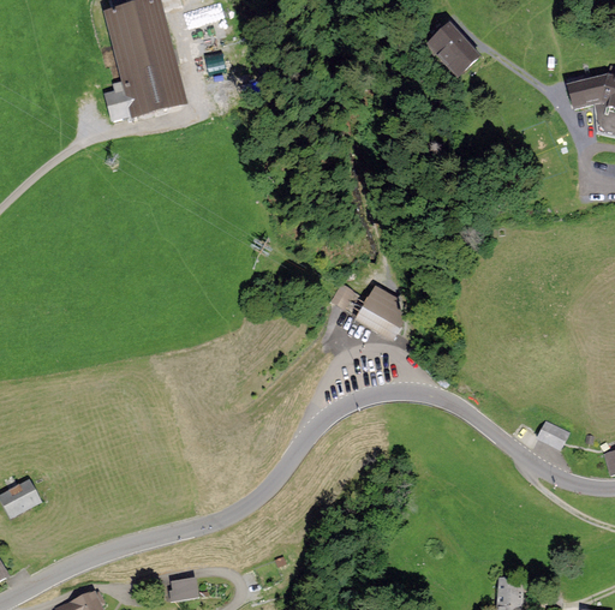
[(142,0),(105,10),(121,78),(113,81),(115,89),(103,91),(112,124),(187,105),(161,0),(142,0)]
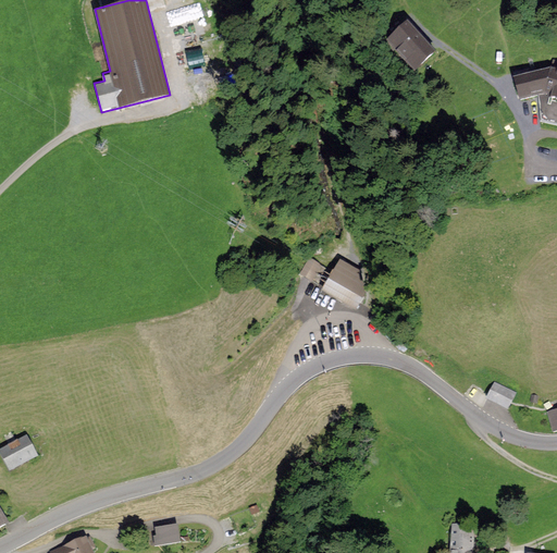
[(408,20),(387,39),(416,69),(435,50),(408,20)]
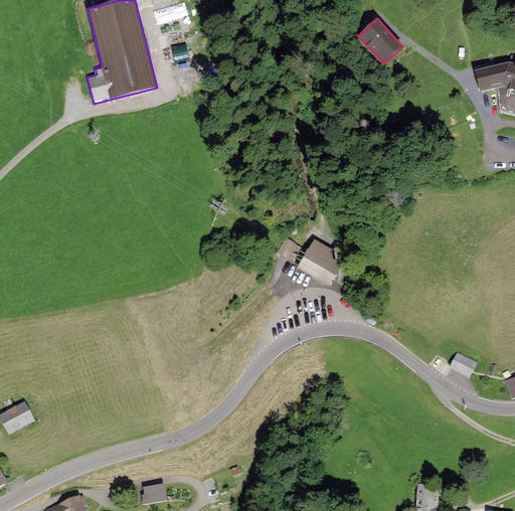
[(510,60),(476,69),(481,93),(503,83),(509,86),(508,89),(514,90),(514,52),(512,52),(510,60)]
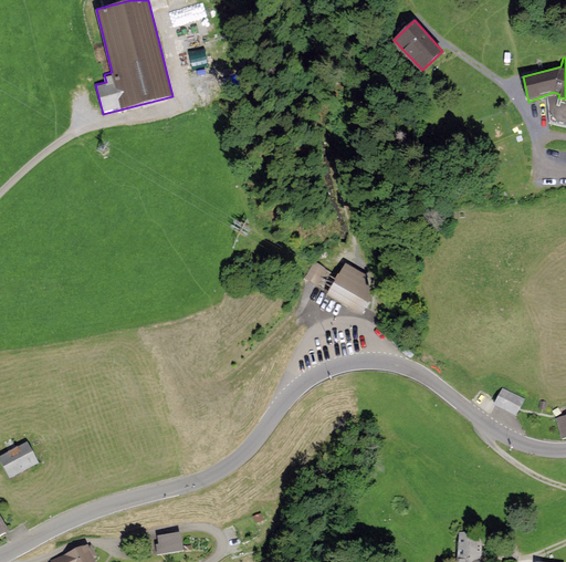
[(328,267),(314,259),(305,273),(320,281),(328,267)]
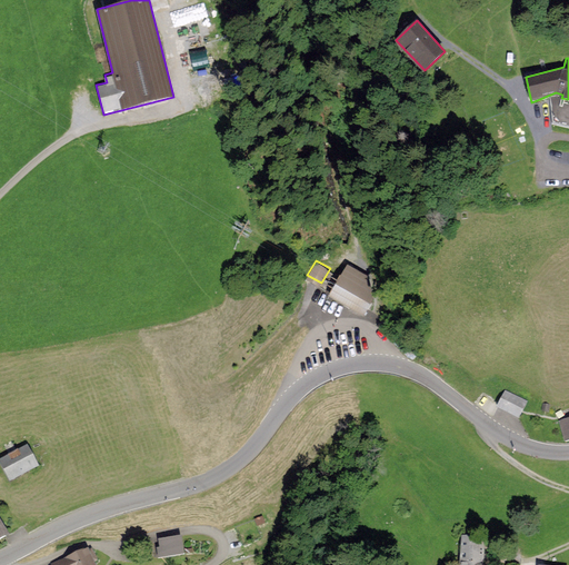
[(332,290),(330,294),(357,308),(366,314),(373,299),(362,273),(346,264),(332,290)]
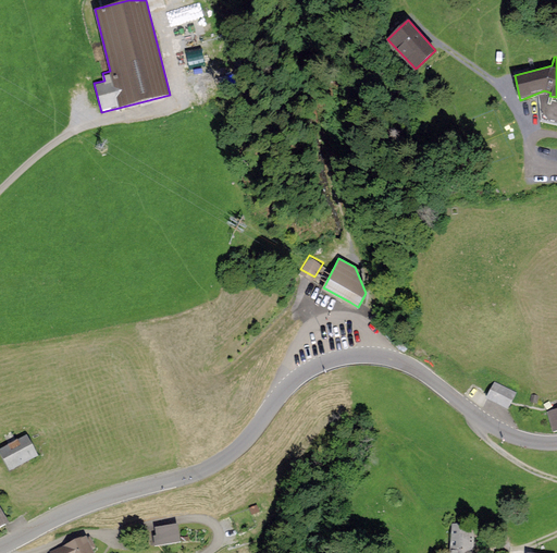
[(495,379),(486,396),(509,407),(518,390),(495,379)]
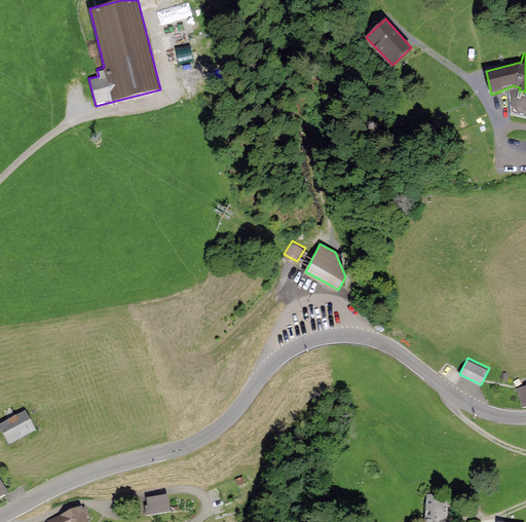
[(510,371),(502,369),(501,376),(509,377),(510,371)]
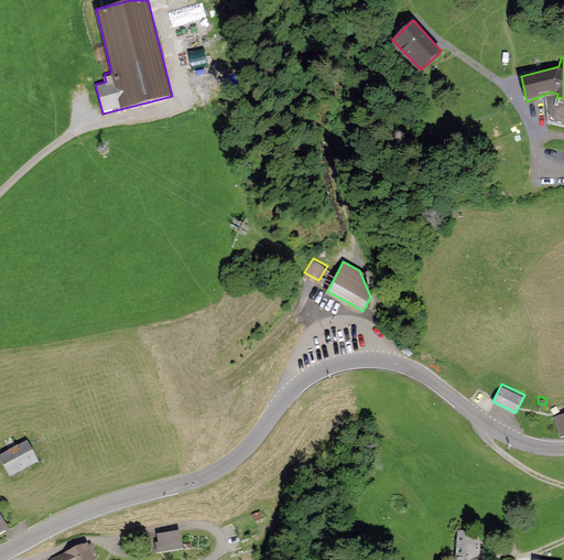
[(563,410),(554,413),(560,434),(563,433),(563,410)]
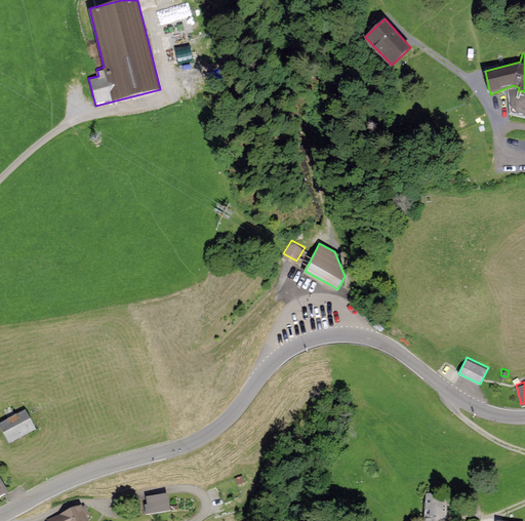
[(27,407),(0,422),(0,426),(9,442),(38,426),(27,407)]
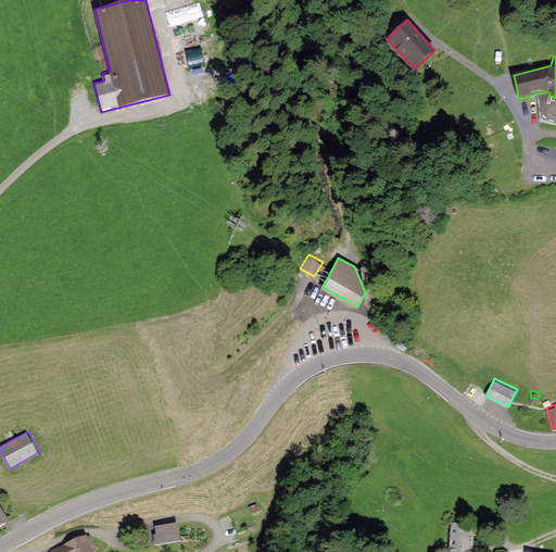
[(256,501),(248,504),(252,512),(260,509),(256,501)]
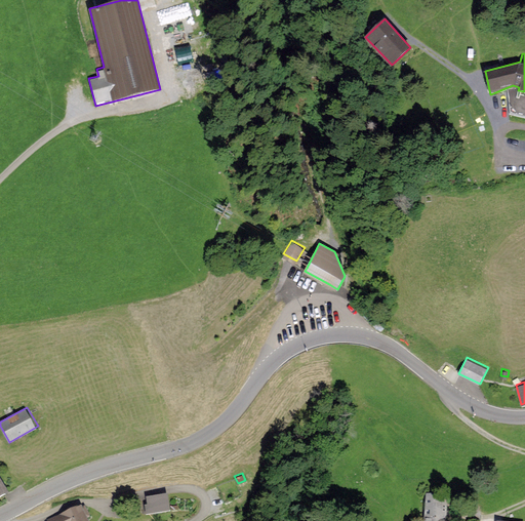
[(0,475),(0,496),(9,492),(0,475)]
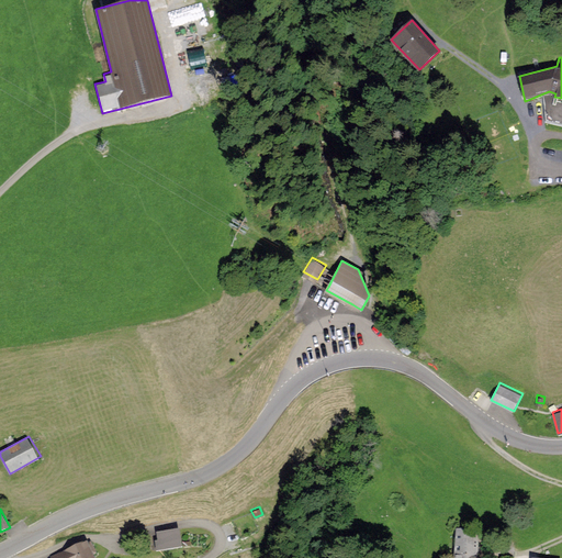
[(479,557),(482,528),(457,526),(453,557),(479,557)]
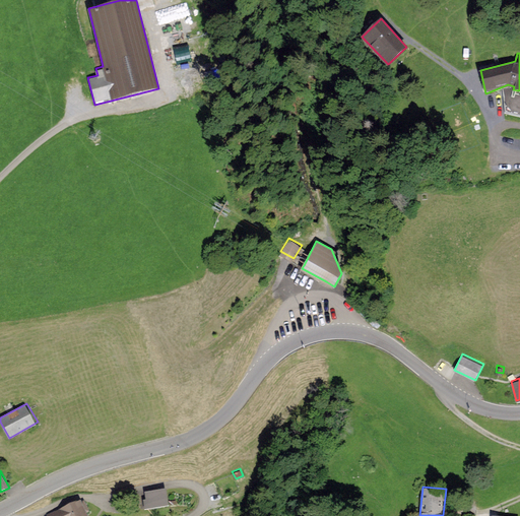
[(166,488),(144,491),(146,498),(142,498),(144,507),(169,503),(166,488)]
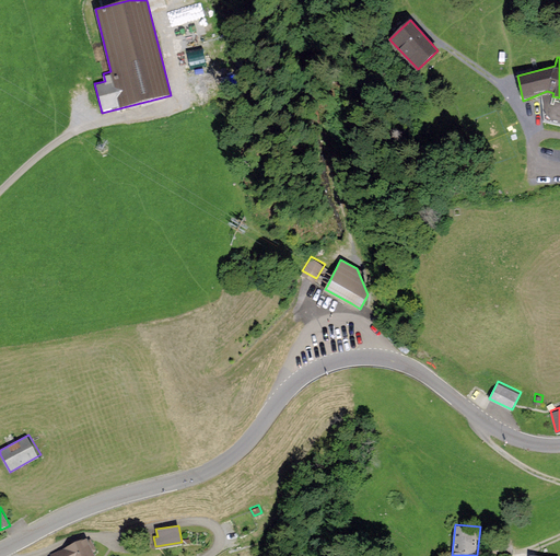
[(88,535),(51,551),(53,555),(95,555),(92,549),(96,547),(91,535),(89,536),(88,535)]
